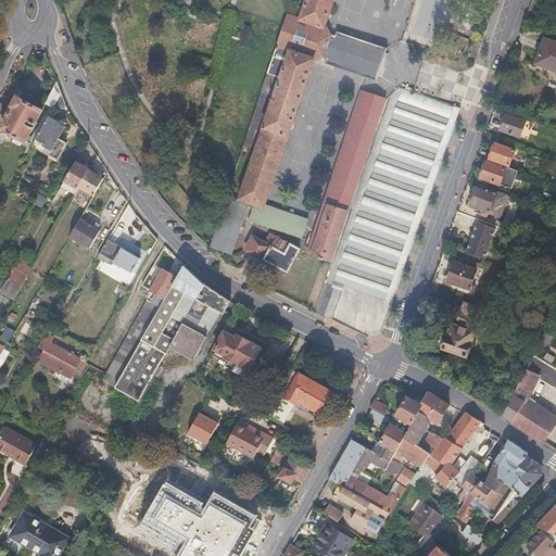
[(335,4),(335,0),(307,0),(301,21),(288,16),(272,66),(241,156),(249,159),(277,77),(281,77),(240,200),(253,204),(255,203),(264,207),(313,67),(315,61),(321,57),(323,59),(330,35),(327,29),(335,4)]
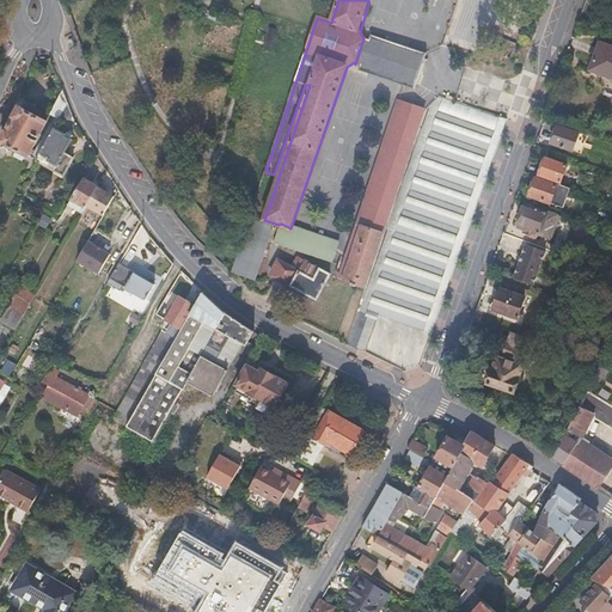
[(412,91),(426,53),(371,35),(368,40),(365,38),(363,38),(355,65),(360,67),(359,71),(359,73),(402,87),(412,91)]
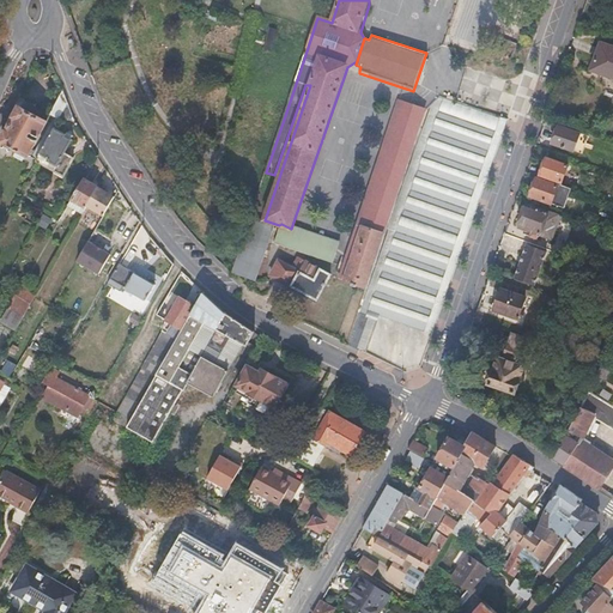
[(612,79),(612,48),(601,43),(590,72),(612,79)]
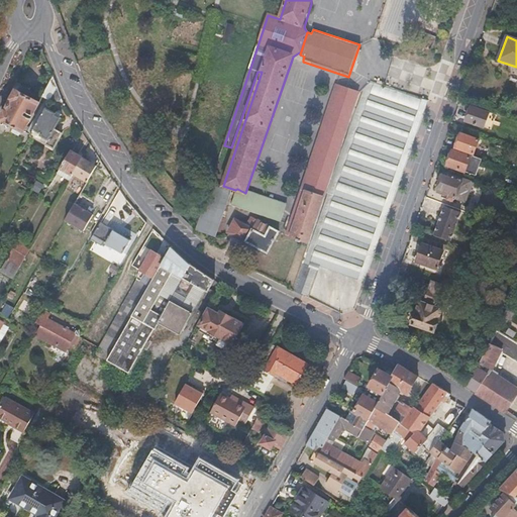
[(424,54),(428,41),(423,39),(422,42),(416,40),(413,49),(424,54)]
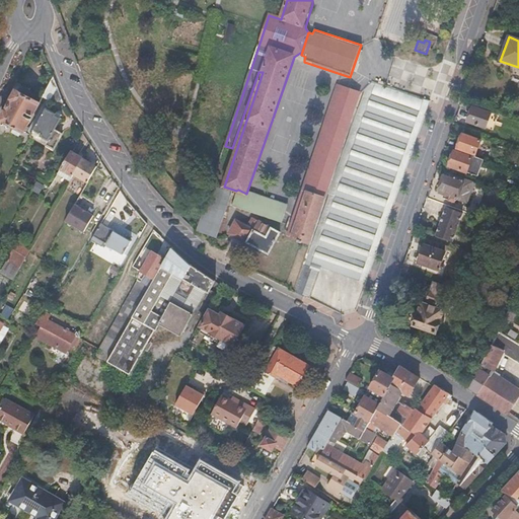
[(30,123),(41,103),(17,91),(1,122),(30,138),(47,109),(52,100),(59,88),(55,78),(44,97),(47,98),(32,125),(30,123)]
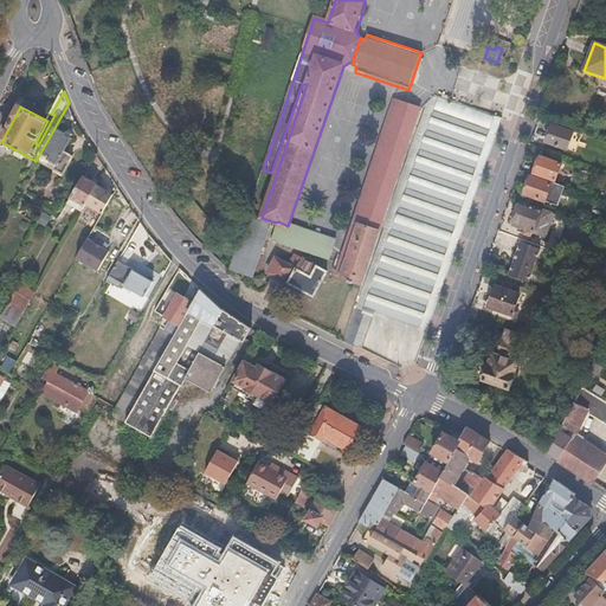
[(495,116),(439,97),(366,307),(420,327),(495,116)]
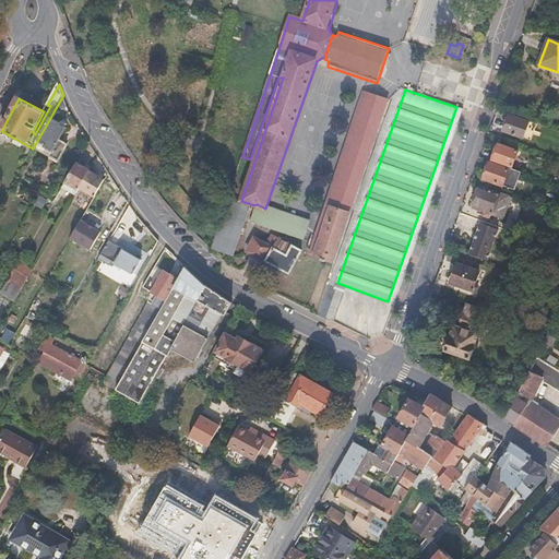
[(334,254),(388,100),(363,92),(357,105),(316,225),(308,245),(334,254)]
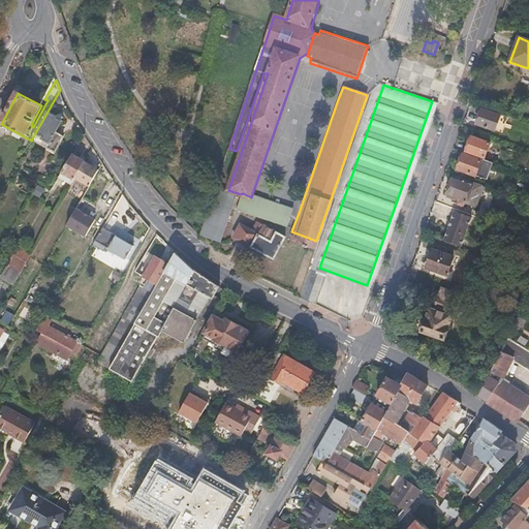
[(64,101),(60,90),(53,102),(57,103),(64,101)]
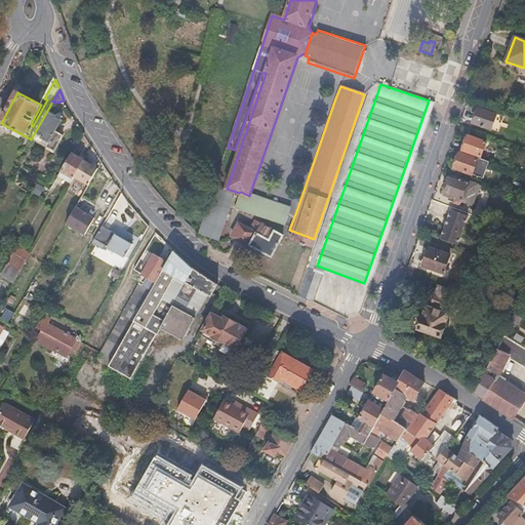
[(491,131),(496,116),(478,110),(473,124),(491,131)]
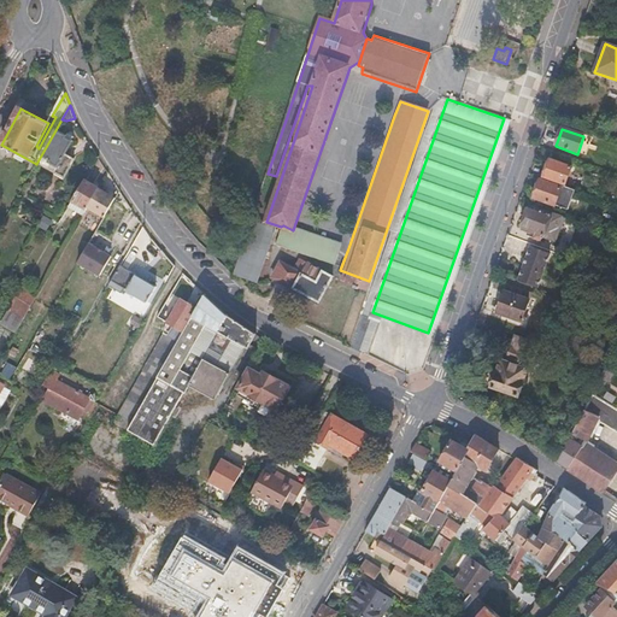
[(66,154),(74,141),(72,140),(75,136),(69,133),(66,136),(56,130),(36,164),(46,170),(50,164),(58,169),(56,174),(65,178),(75,159),(66,154)]
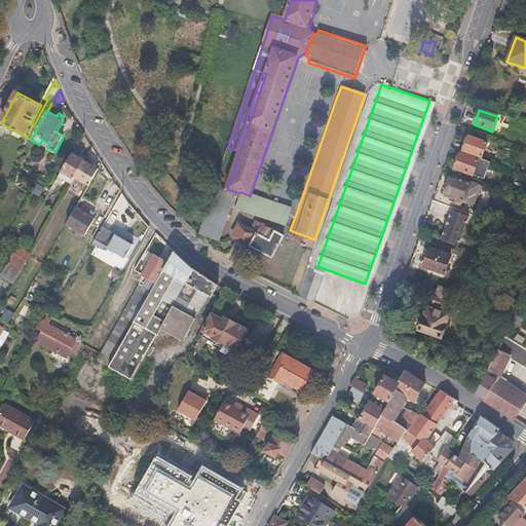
[(482,158),(488,144),(470,137),(463,151),(482,158)]
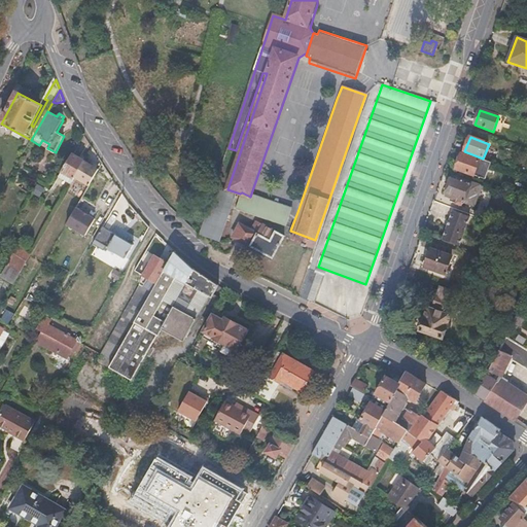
[(74,179),(84,161),(73,154),(63,173),(74,179)]
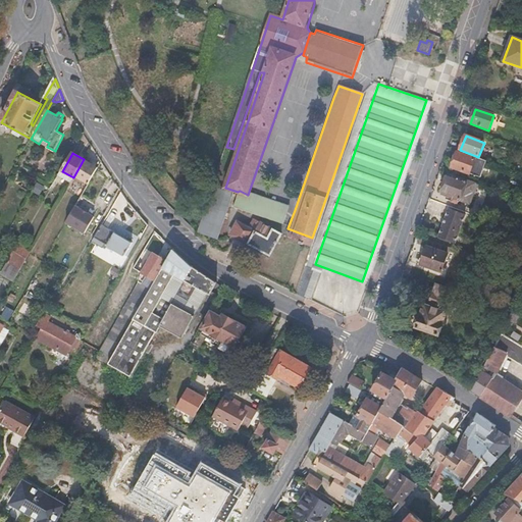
[(485,166),(457,155),(452,168),(479,179),(485,166)]
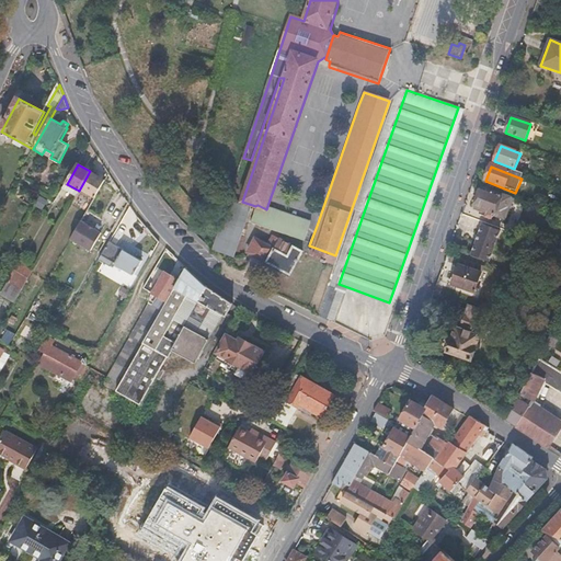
[(105,225),(116,203),(119,198),(114,195),(101,187),(105,180),(98,175),(90,171),(79,191),(68,210),(73,213),(83,196),(93,202),(87,214),(105,225)]
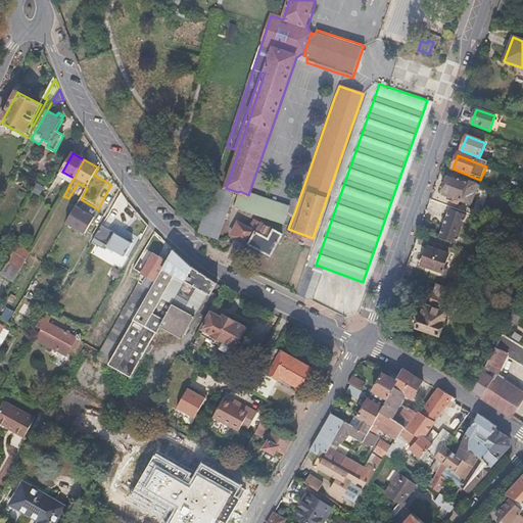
[(472,194),(475,185),(446,175),(439,193),(442,195),(470,205),(474,195),(472,194)]
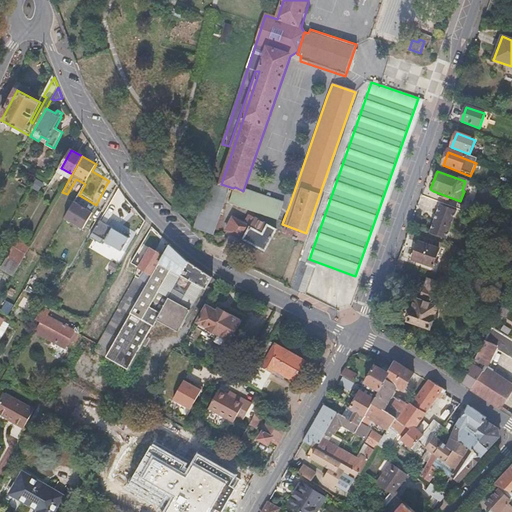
[(213,235),(222,205),(228,188),(210,183),(205,201),(195,229),(213,235)]
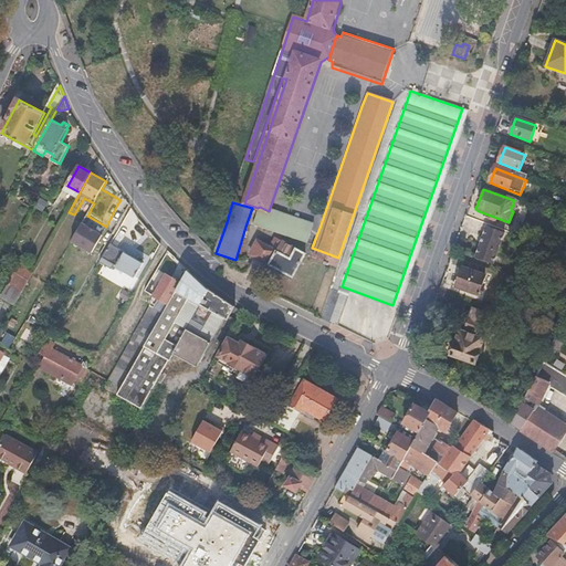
[(302,243),(305,236),(308,224),(269,211),(260,207),(252,226),(302,243)]
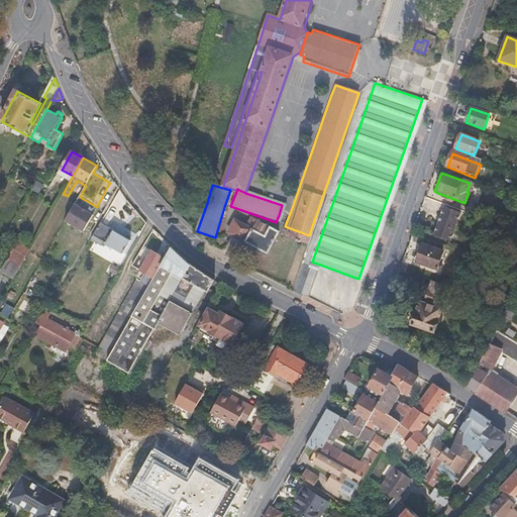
[(83,235),(93,215),(75,204),(64,224),(83,235)]
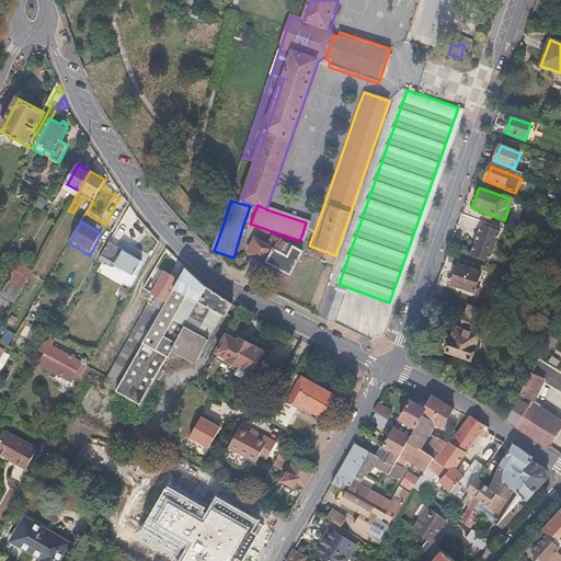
[(489,263),(500,232),(479,225),(468,255),(489,263)]
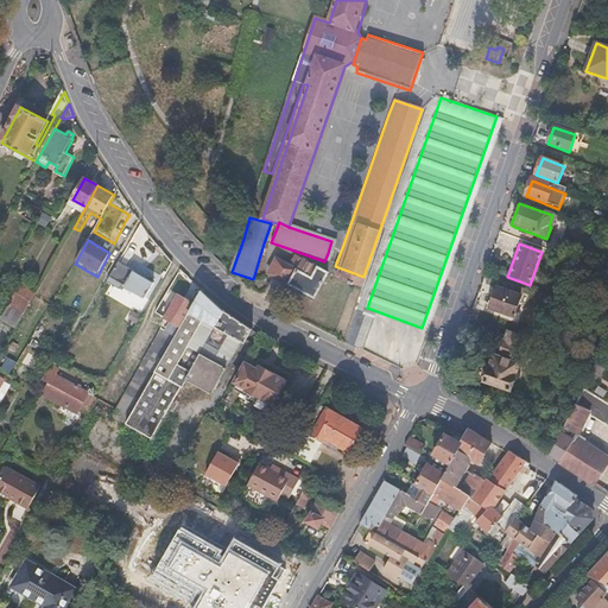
[(317,298),(330,270),(297,254),(290,270),(276,264),(270,276),(291,286),(292,285),(299,289),(298,292),(305,296),(306,293),(317,298)]
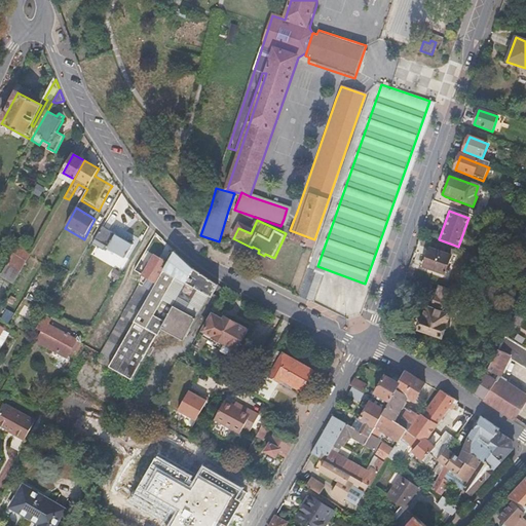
[(127,258),(135,246),(104,227),(96,239),(127,258)]
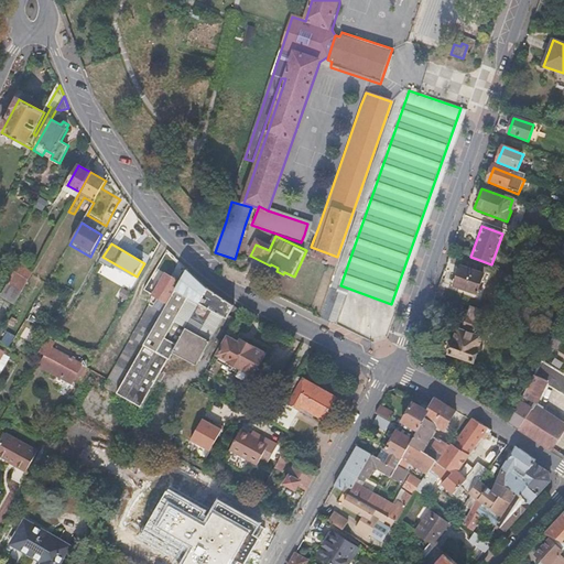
[(15,304),(34,271),(22,266),(18,274),(17,273),(2,296),(15,304)]
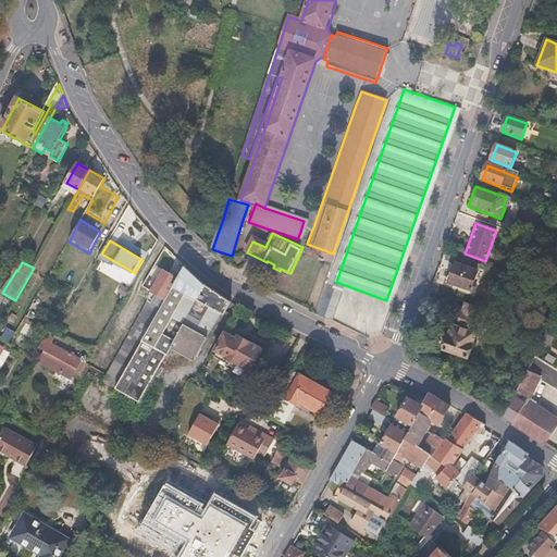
[(471,292),(477,274),(454,265),(448,283),(471,292)]
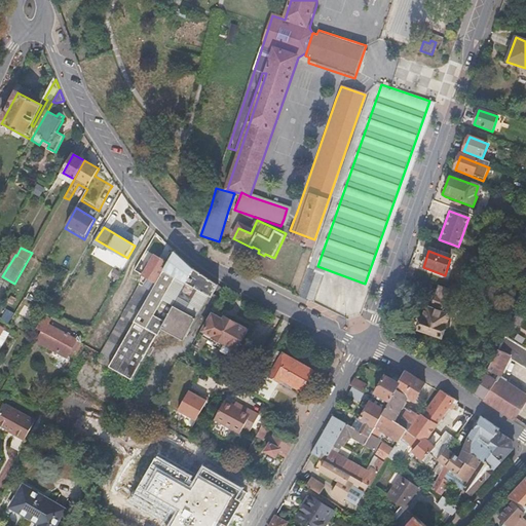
[(139,383),(152,362),(145,359),(158,335),(162,328),(185,341),(211,296),(213,297),(220,286),(192,267),(176,252),(167,266),(153,256),(143,274),(146,276),(98,361),(110,368),(139,383)]
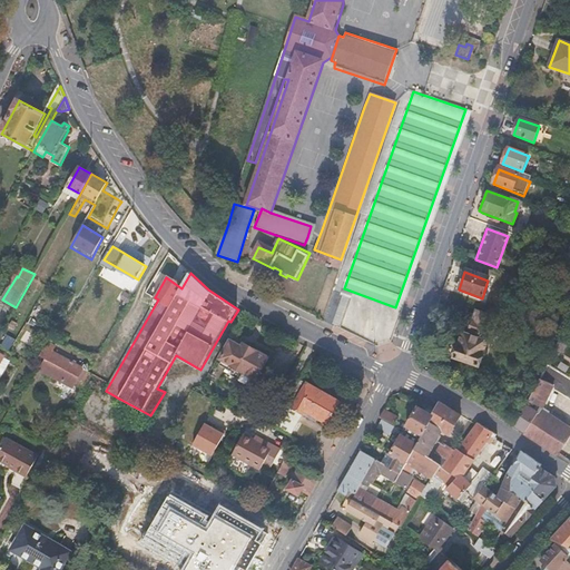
[(330,324),(342,287),(341,286),(345,275),(337,273),(321,320),(330,324)]
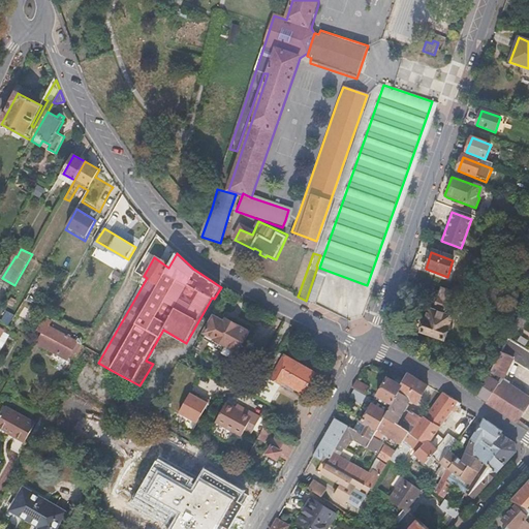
[(442,341),(455,310),(460,294),(443,288),(440,299),(436,301),(434,306),(436,309),(442,312),(442,314),(430,309),(426,319),(418,317),(414,328),(421,330),(421,333),(442,341)]
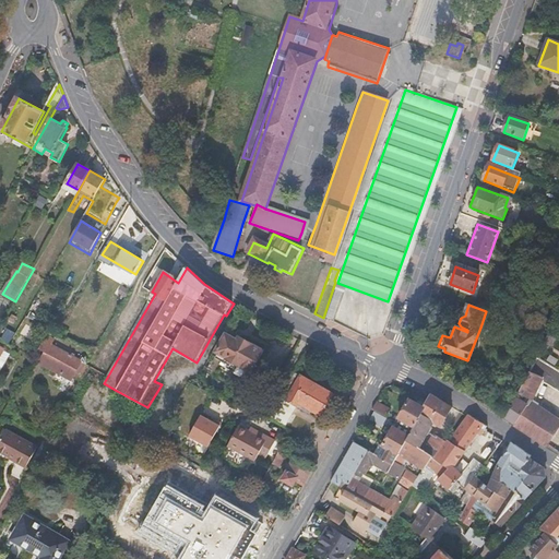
[(227,359),(230,361),(222,377),(241,388),(250,371),(253,373),(266,352),(240,336),(238,341),(228,334),(216,355),(226,360),(227,359)]
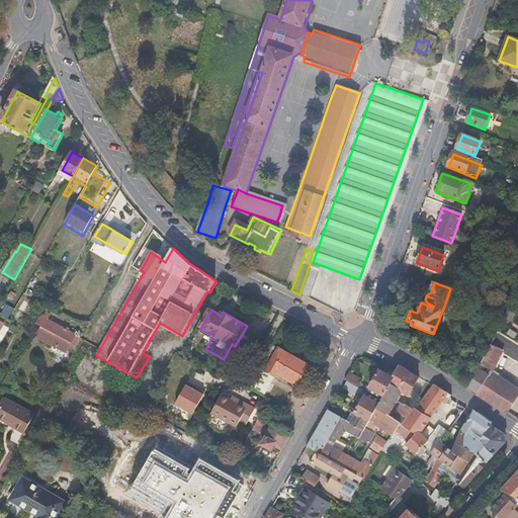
[(76,334),(46,316),(47,313),(45,312),(37,325),(71,343),(76,336),(80,338),(83,334),(78,331),(76,334)]
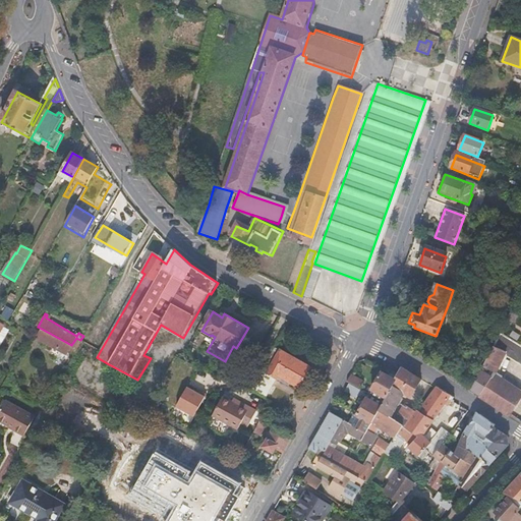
[(472,390),(496,405),(511,414),(520,398),(504,386),(508,380),(502,377),(512,360),(514,361),(520,349),(520,346),(501,334),(472,390)]
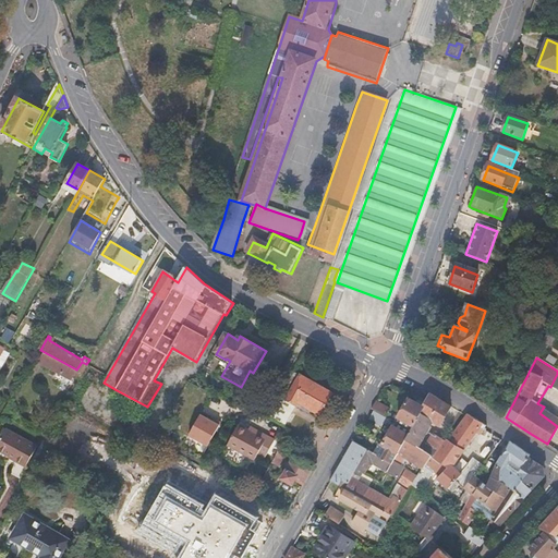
[(284,428),(299,403),(304,408),(322,416),(334,396),(295,374),(269,421),(284,428)]
